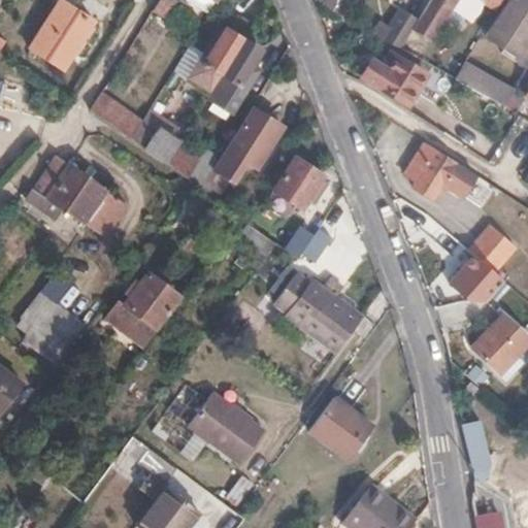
[(173,0),(158,0),(152,9),(164,17),(173,0)]
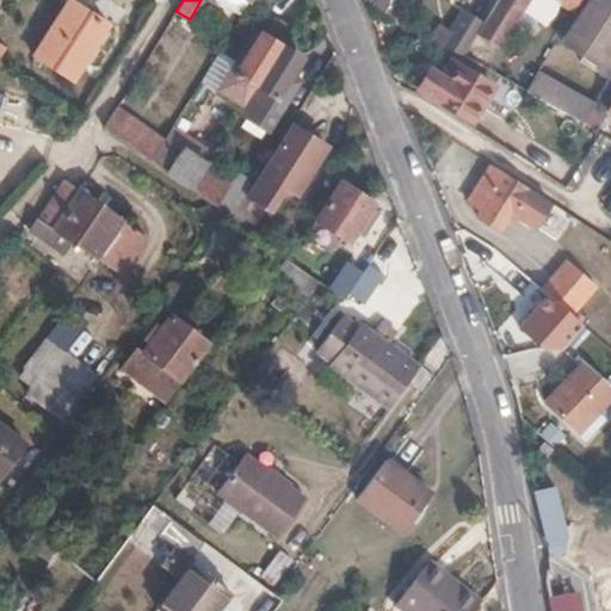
[(396,0),(387,0),(384,6),(393,11),(396,0)]
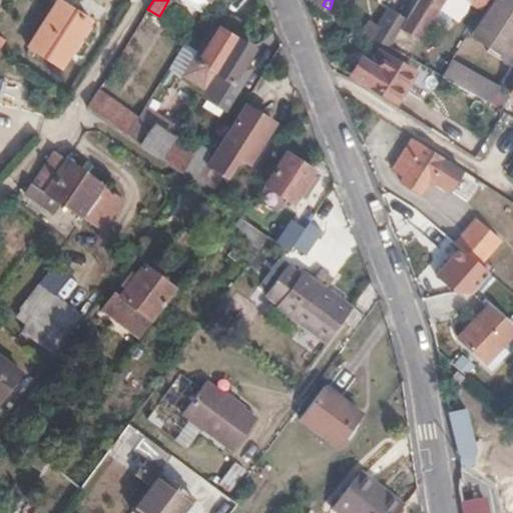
[(416,0),(405,17),(402,22),(410,27),(419,33),(439,5),(442,0),(472,0),(482,6),(484,0),(416,0)]
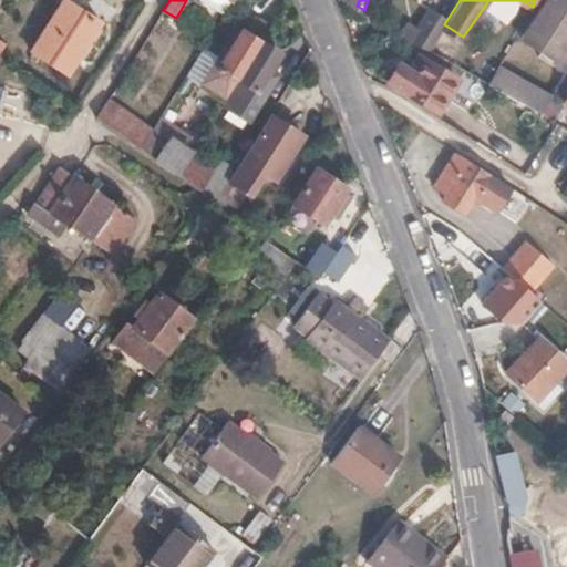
[(515,0),(488,0),(485,6),(505,18),(515,0)]
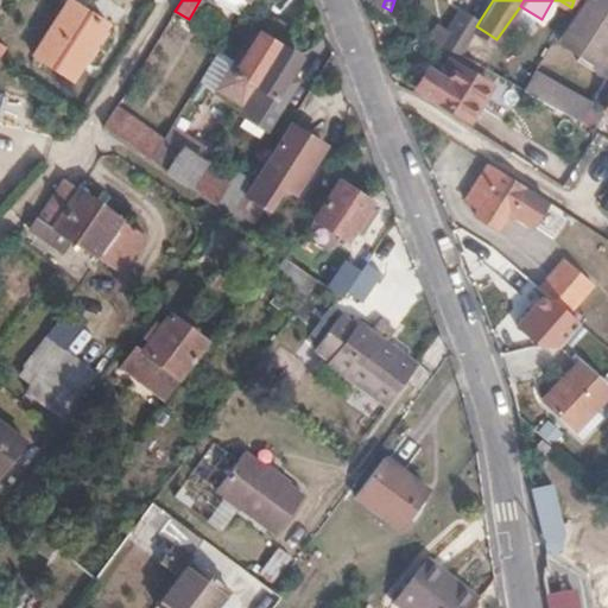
[(607,0),(602,0),(602,1),(600,0),(584,0),(564,31),(603,57),(607,50),(607,0)]
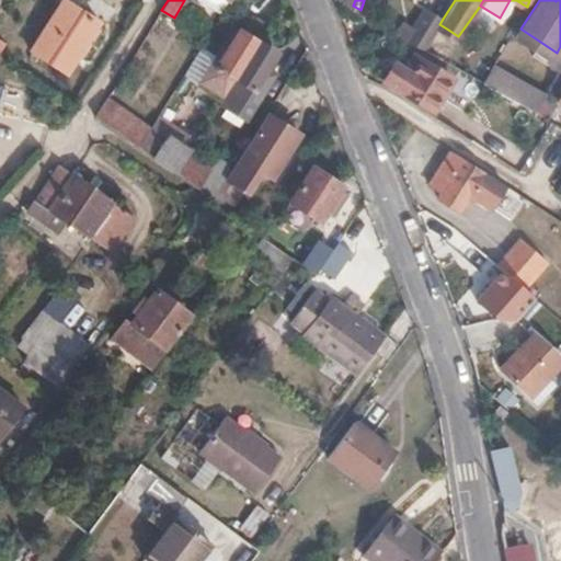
[(105,24),(71,3),(38,54),(72,76),(105,24)]
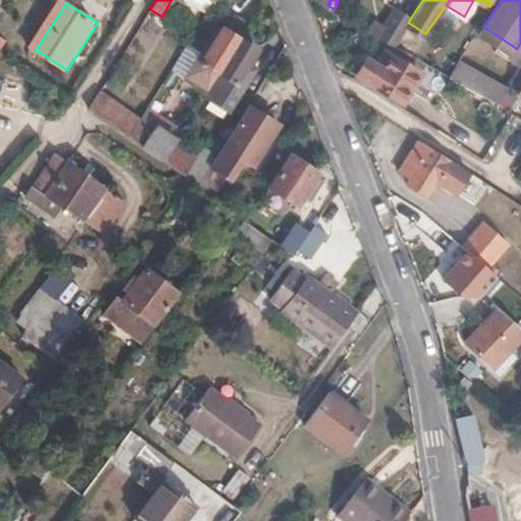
[(394,46),(408,22),(411,17),(393,6),(382,23),(372,18),(362,34),(394,46)]
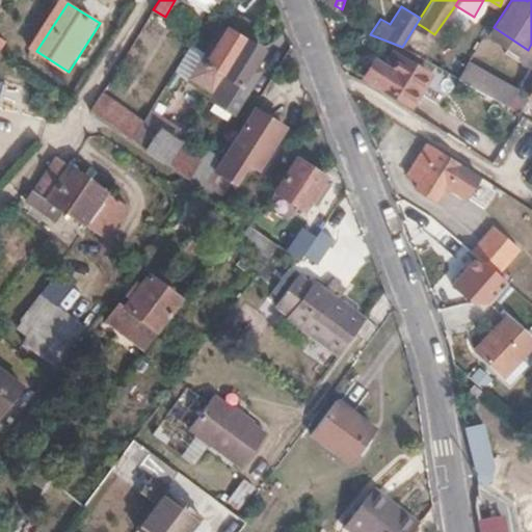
[(188,78),(211,92),(243,41),(253,25),(236,14),(225,29),(221,26),(188,78)]
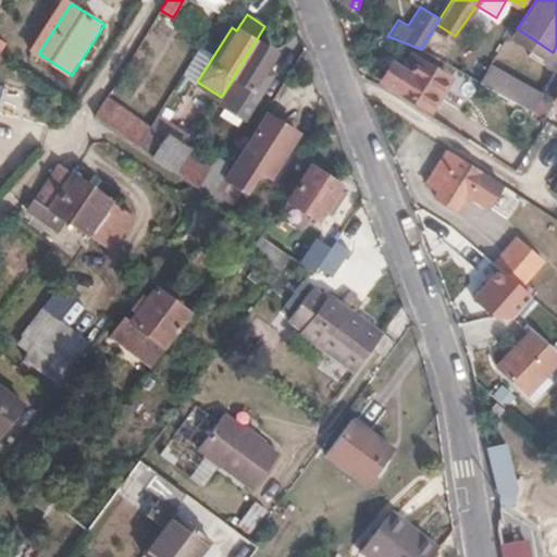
[(445,29),(436,24),(421,49),(430,54),(445,29)]
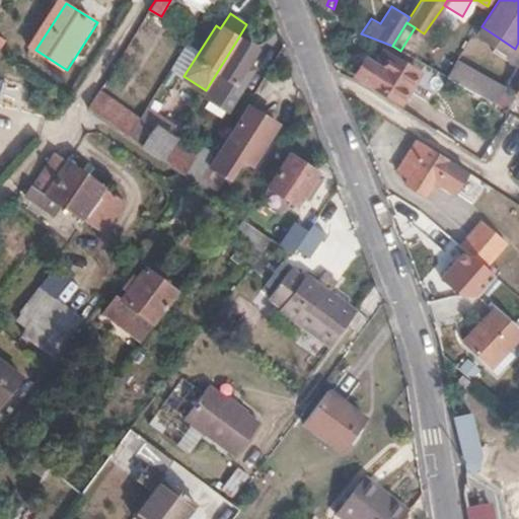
[(251,48),(237,40),(206,90),(202,95),(226,112),(253,68),(243,62),(251,48)]
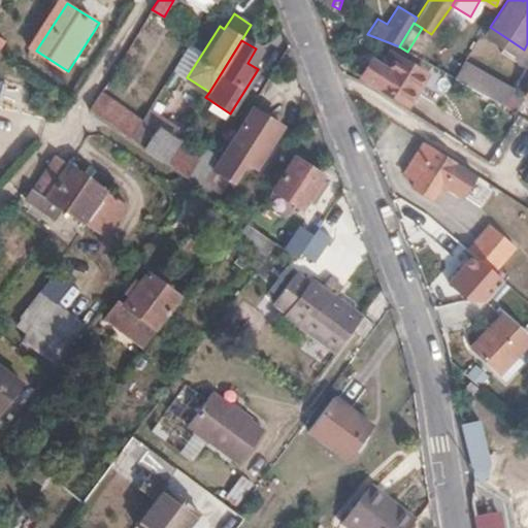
[(424,74),(393,55),(386,67),(370,58),(360,75),(406,103),(424,74)]
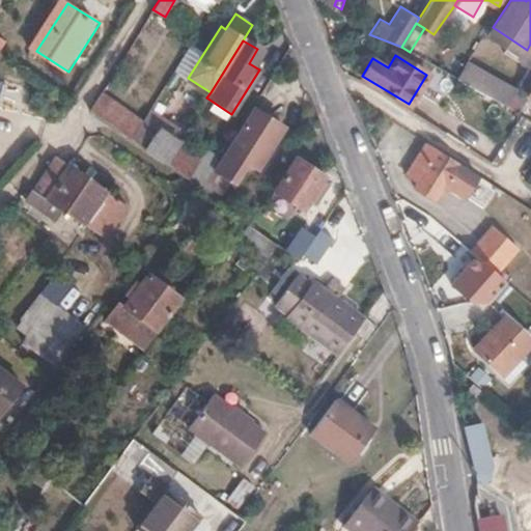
[(490,101),(506,110),(513,96),(463,65),(454,79),(490,101)]
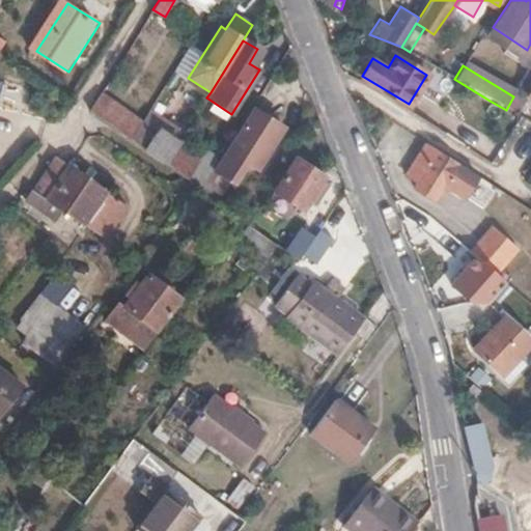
[(490,101),(454,79),(441,102),(456,112),(460,106),(479,117),(490,101)]
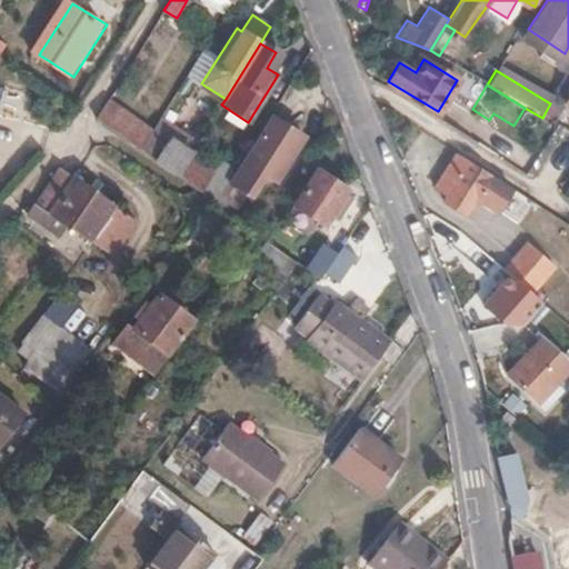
[(150,131),(106,103),(95,121),(139,149),(150,131)]
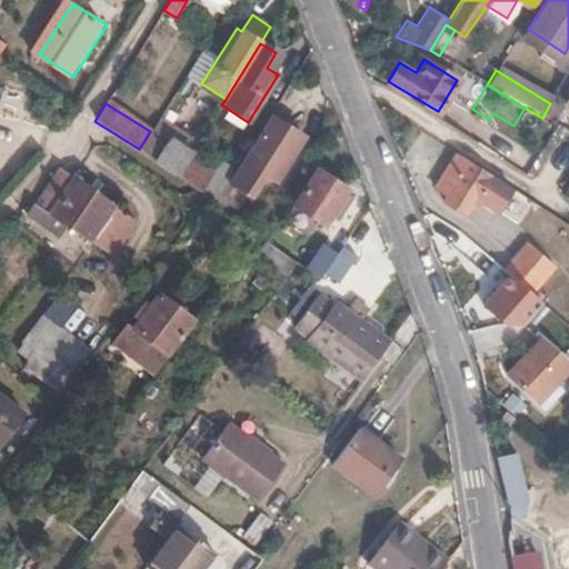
[(550,103),(542,118),(551,123),(560,110),(550,103)]
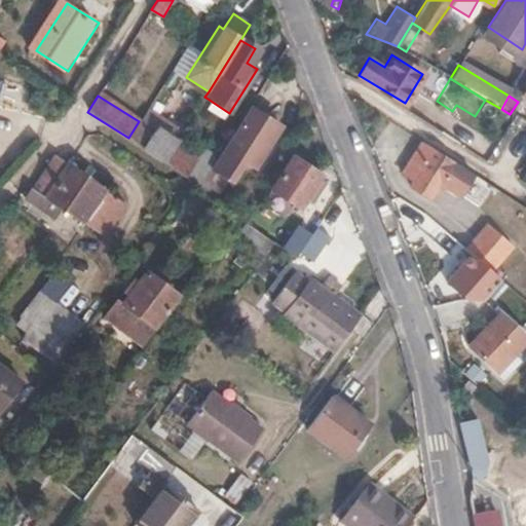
[(216,157),(210,166),(230,181),(242,159),(255,167),(279,126),(249,106),(216,157)]
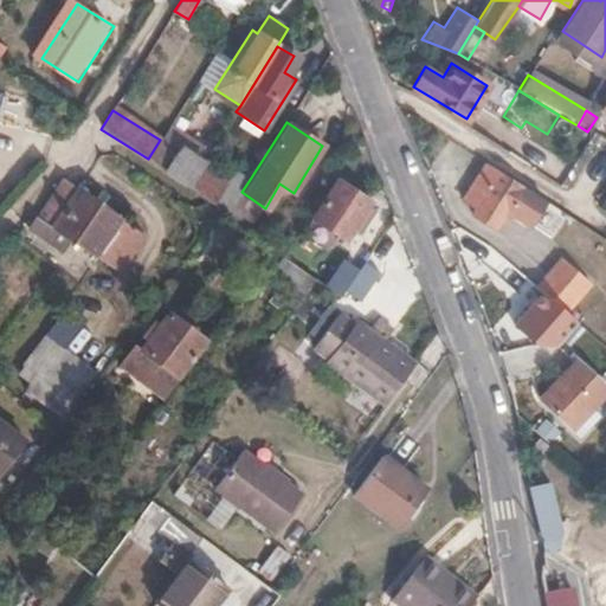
[(176,152),(185,137),(168,127),(160,140),(148,159),(165,171),(176,152)]
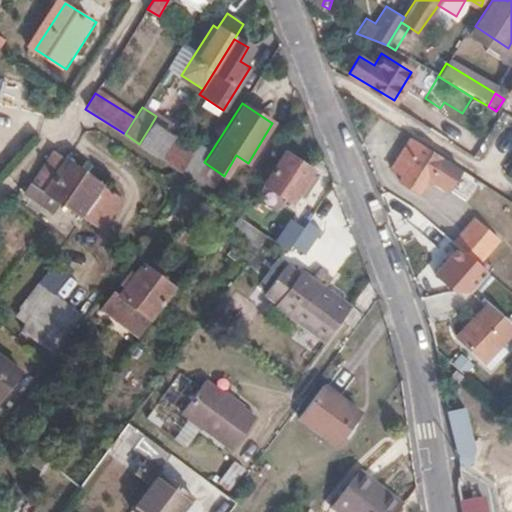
[(177,131),(156,116),(149,128),(169,143),(177,131)]
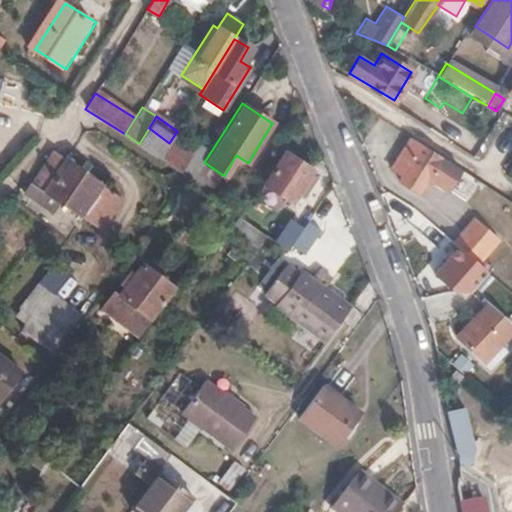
[(159,158),(169,143),(149,128),(139,144),(159,158)]
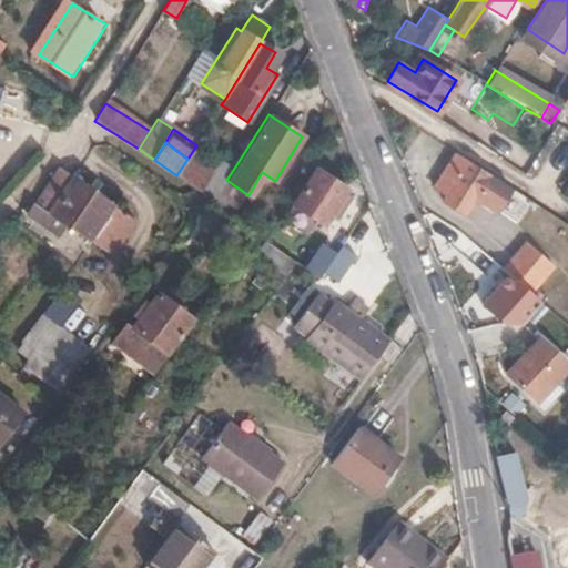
[(226,180),(233,170),(217,160),(209,174),(188,159),(176,175),(194,188),(213,200),(226,180)]
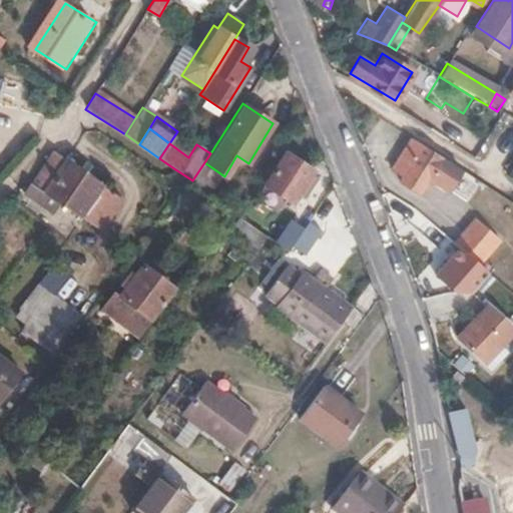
[(459,173),(409,143),(394,167),(403,172),(400,178),(420,193),(426,184),(446,195),(459,173)]
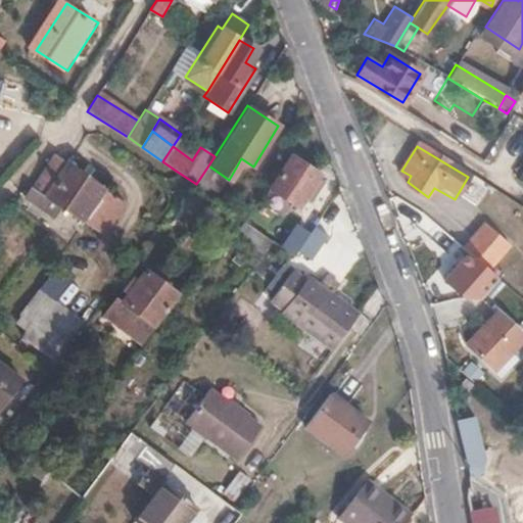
[(65,162),(51,153),(24,199),(54,218),(60,207),(103,234),(125,200),(65,162)]
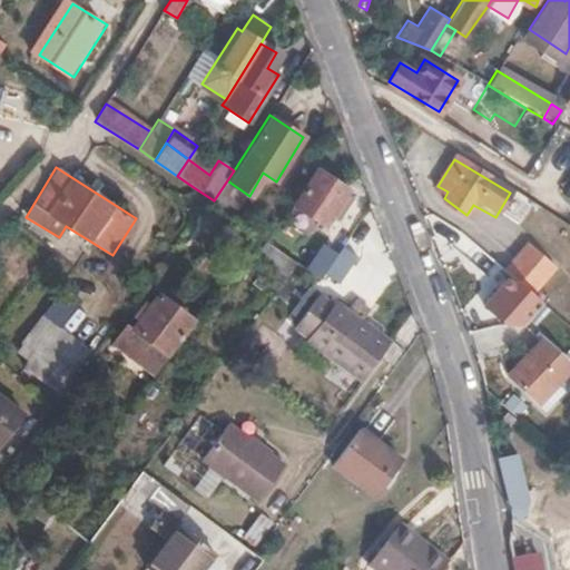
[(347,187),(316,168),(295,204),(325,224),(331,215),(337,218),(352,193),(346,189),(347,187)]
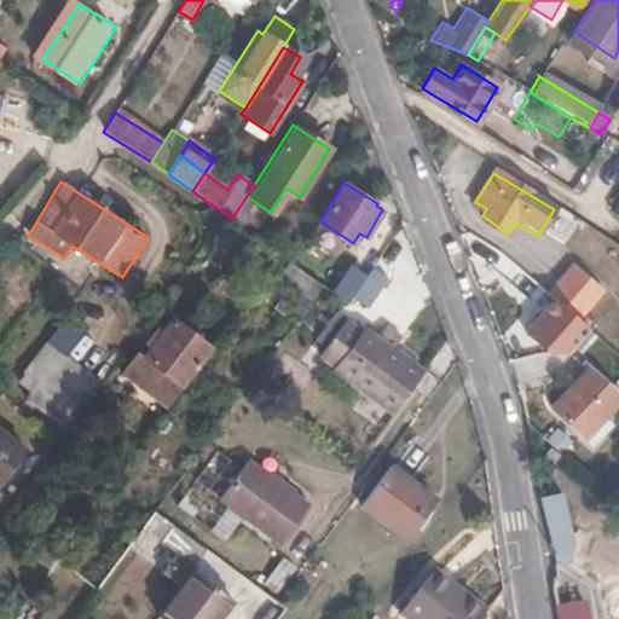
[(394,261),(381,279),(370,298),(387,307),(410,271),(394,261)]
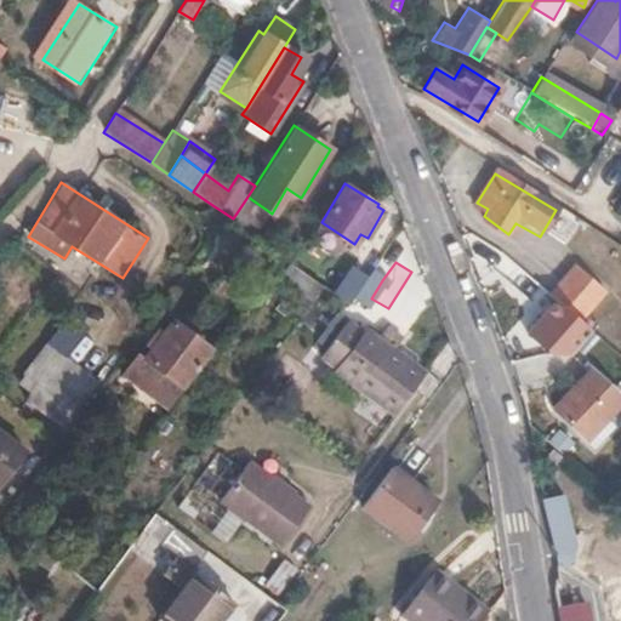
[(322,286),(291,267),(281,281),(311,302),(322,286)]
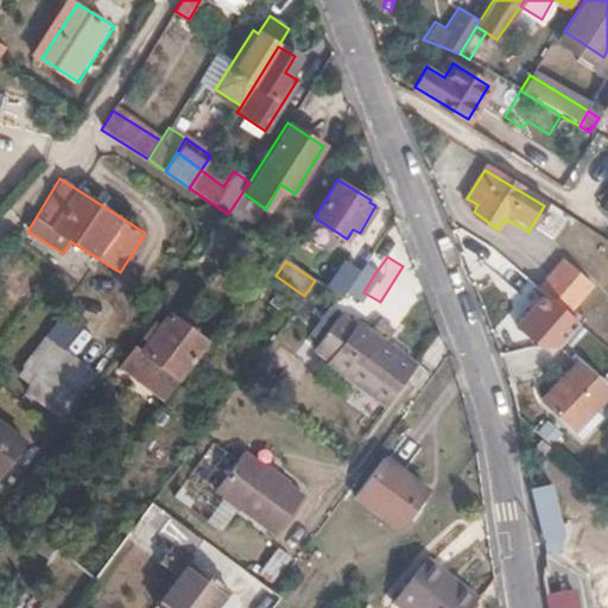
[(591,287),(562,263),(537,291),(540,293),(513,325),(539,348),(557,347),(576,324),(567,316),(591,287)]
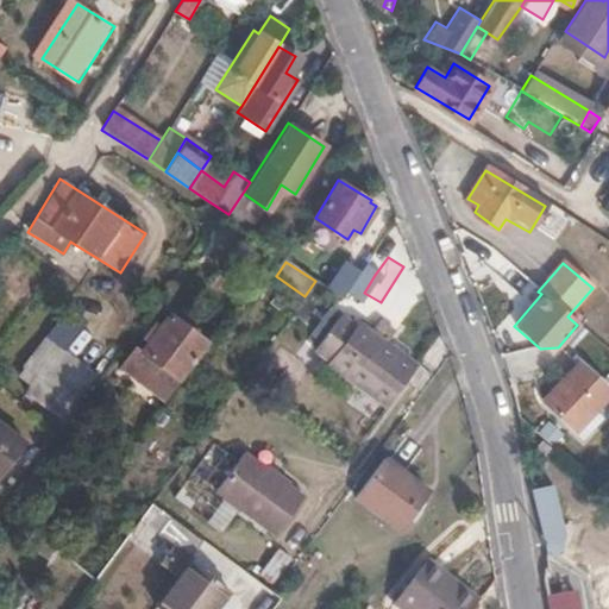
[(364,293),(375,275),(357,264),(340,293),(358,303),(364,293)]
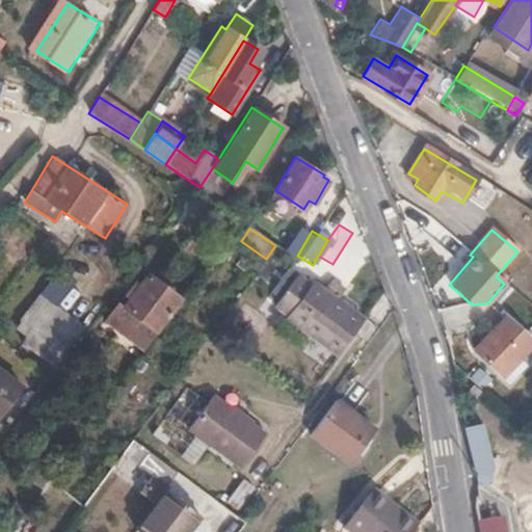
[(282,306),(303,276),(298,273),(277,302),(282,306)]
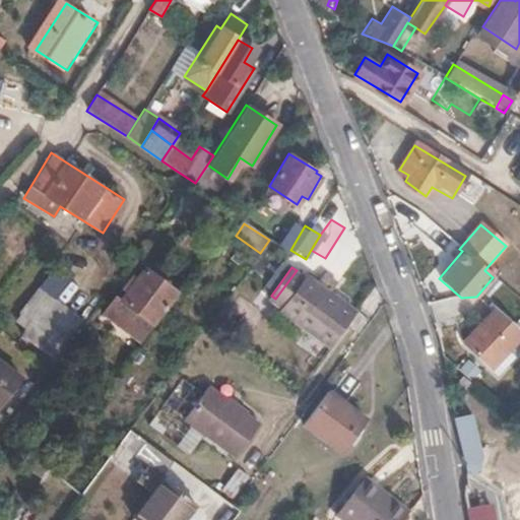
[(330,268),(328,272),(340,279),(342,277),(330,268)]
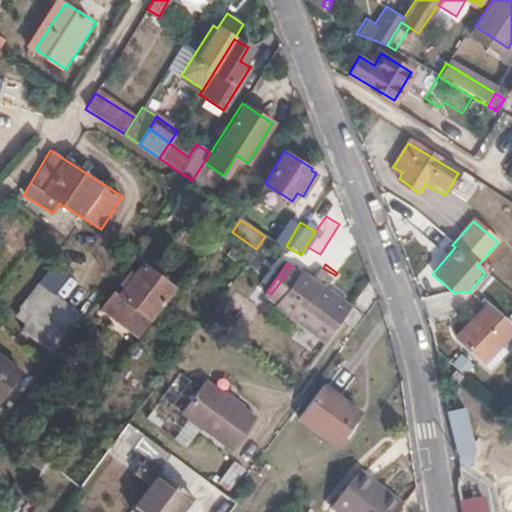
[(173,288),(142,265),(119,295),(115,293),(102,311),(136,337),(173,288)]
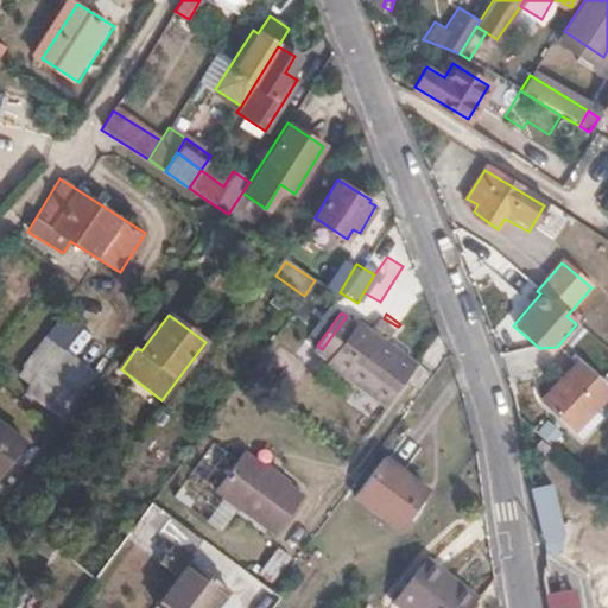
[(347,316),(322,349),(333,356),(330,360),(387,403),(417,361),(361,320),(358,324),(347,316)]
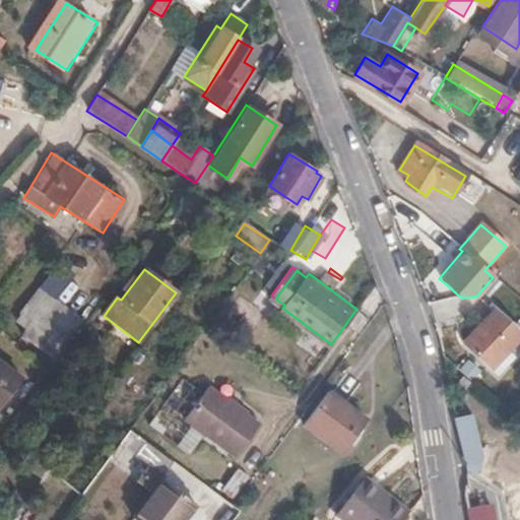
[(340,279),(328,272),(323,279),(335,288),(340,279)]
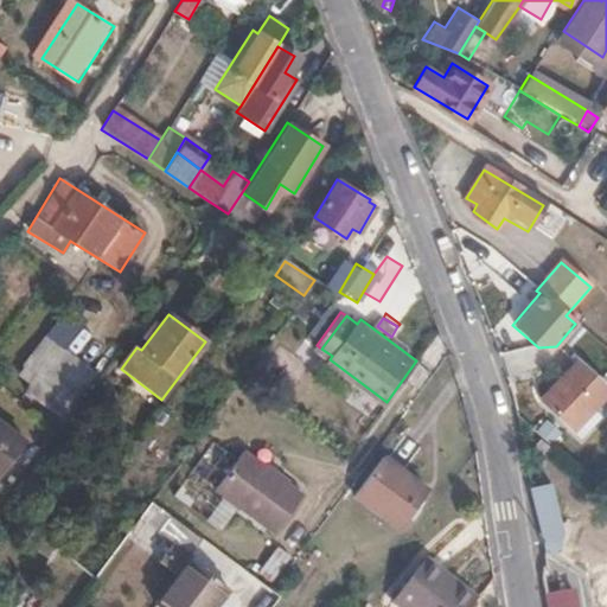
[(96,376),(42,337),(20,365),(52,390),(42,404),(63,421),(85,390),(96,376)]
